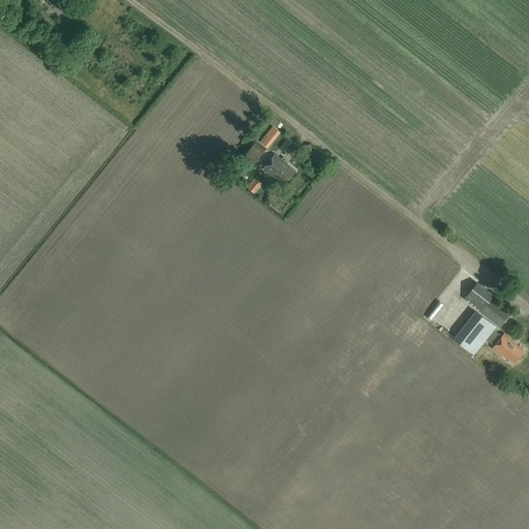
[(260,142),(268,147),(280,132),(273,127),(260,142)]
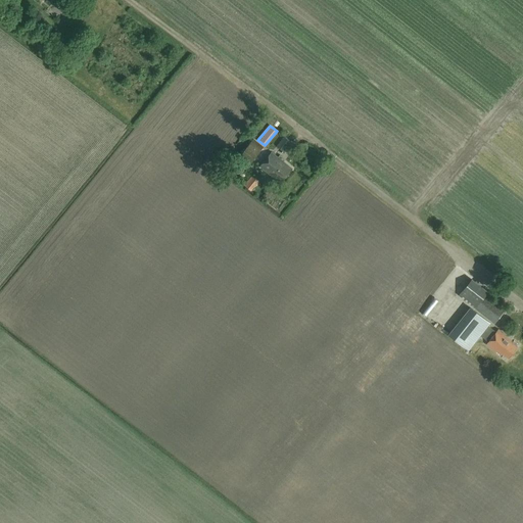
[(277,146),(283,151),(290,142),(284,137),(277,146)]
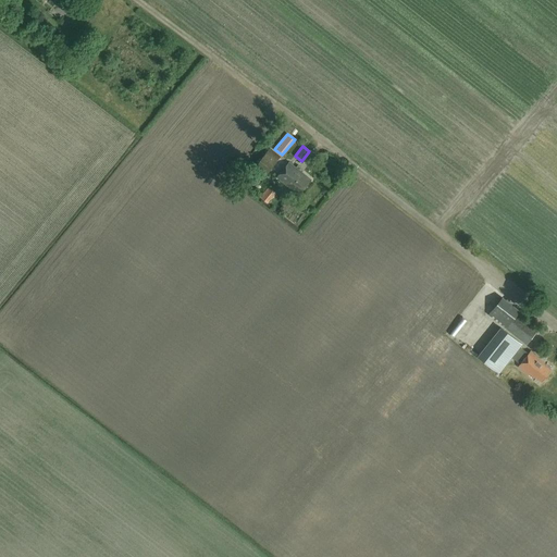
[(270,148),(257,164),(268,173),(281,157),(270,148)]
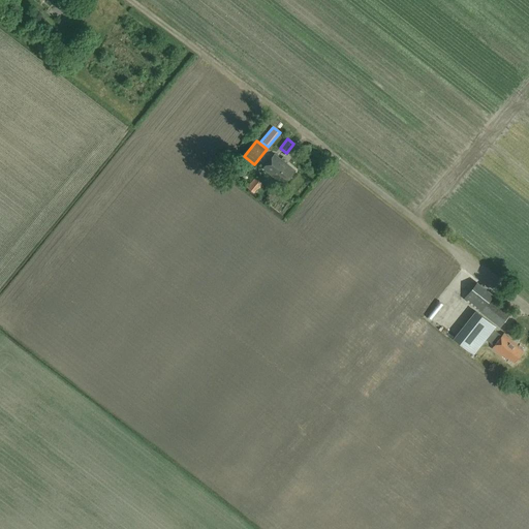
[(263,168),(284,185),(296,170),(275,154),(263,168)]
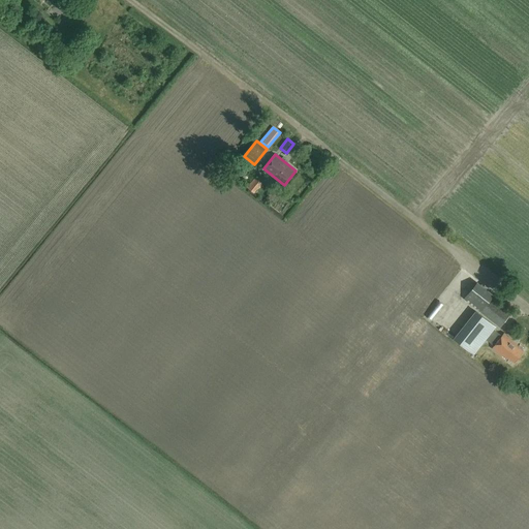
[(254,178),(247,187),(254,193),(261,183),(254,178)]
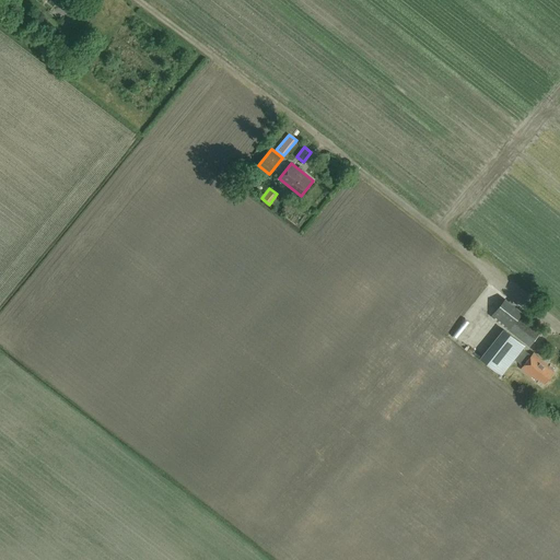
[(504,300),(491,316),(529,347),(540,333),(520,316),(522,313),(504,300)]
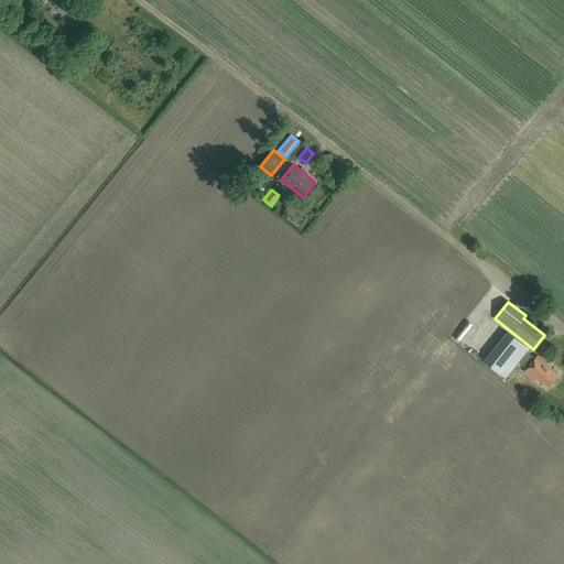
[(524,351),(527,348),(507,333),(485,362),(505,378),(516,362),(524,351)]
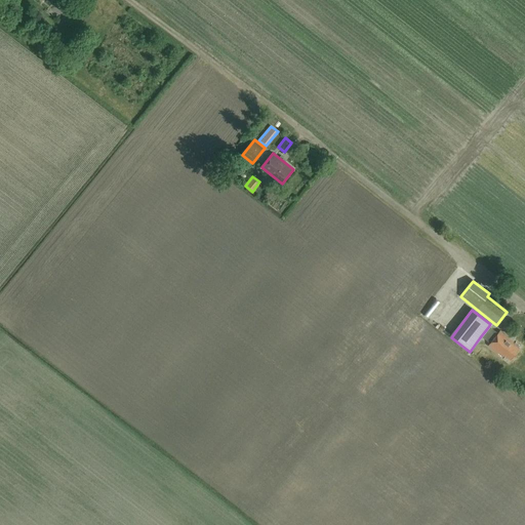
[(500,331),(489,346),(502,356),(503,354),(510,359),(519,348),(512,342),(513,341),(508,337),(508,336),(500,331)]
